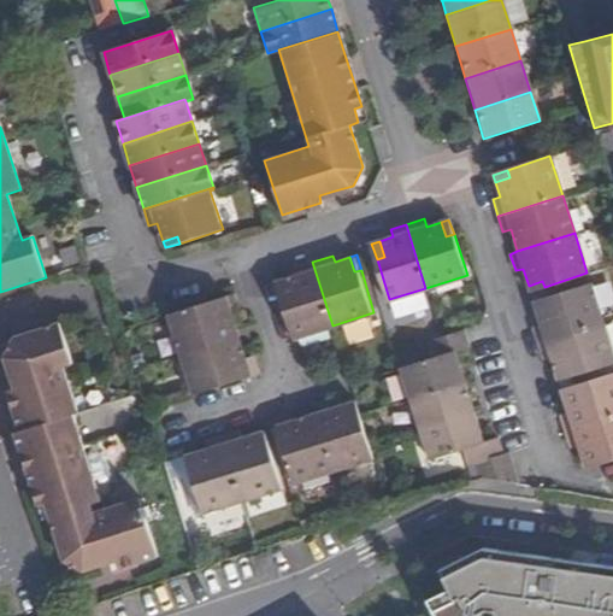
[(294,338),(332,326),(312,262),(298,267),(300,274),(286,277),(289,292),(281,294),(294,338)]
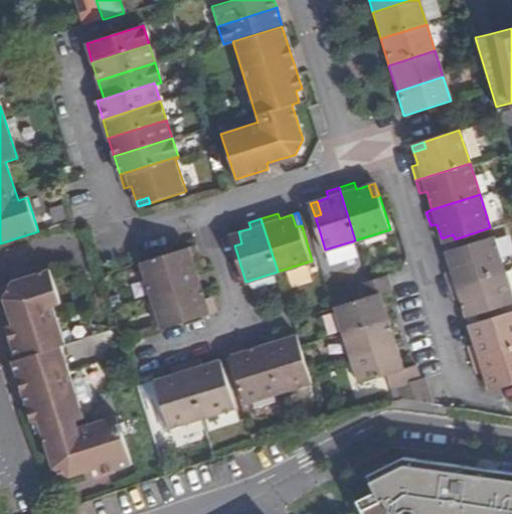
[(231,234),(234,245),(241,243),(238,231),(231,234)]
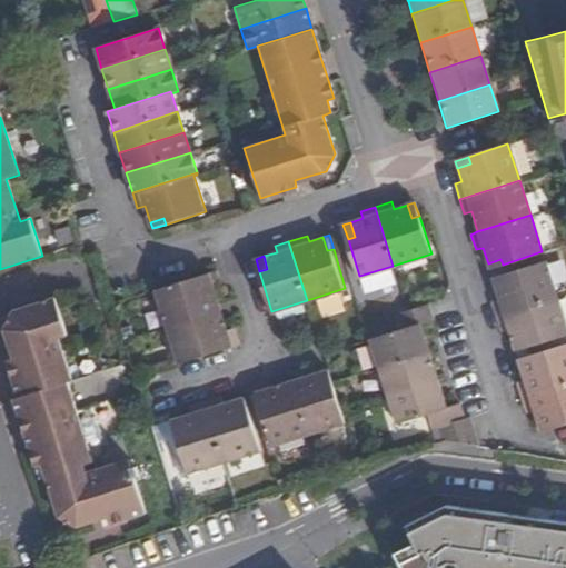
[(489,268),(503,265),(500,259),(488,263),(489,268)]
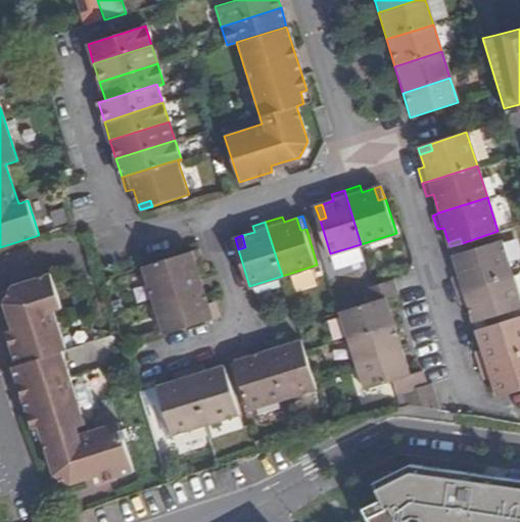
[(467,257),(455,262),(458,274),(452,276),(456,289),(510,272),(500,240),(465,251),(467,257)]
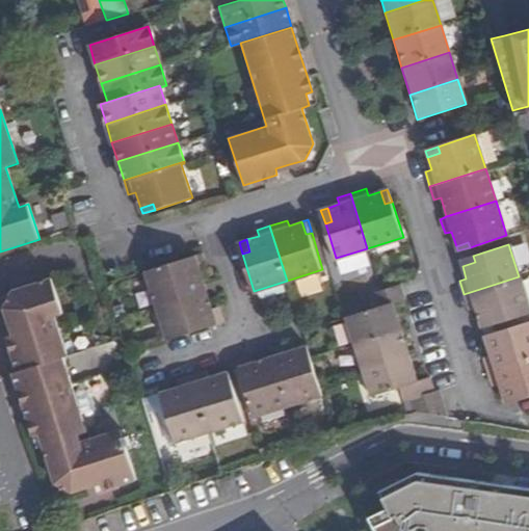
[(147,271),(157,304),(207,289),(201,270),(208,267),(203,253),(147,271)]
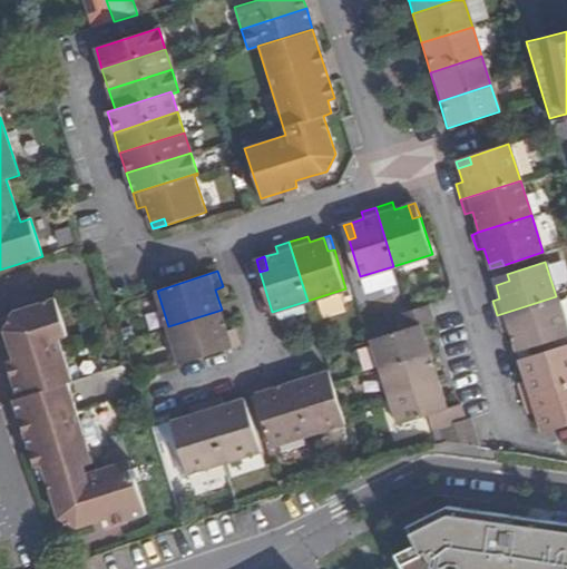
[(507,274),(494,278),(496,285),(509,281),(507,274)]
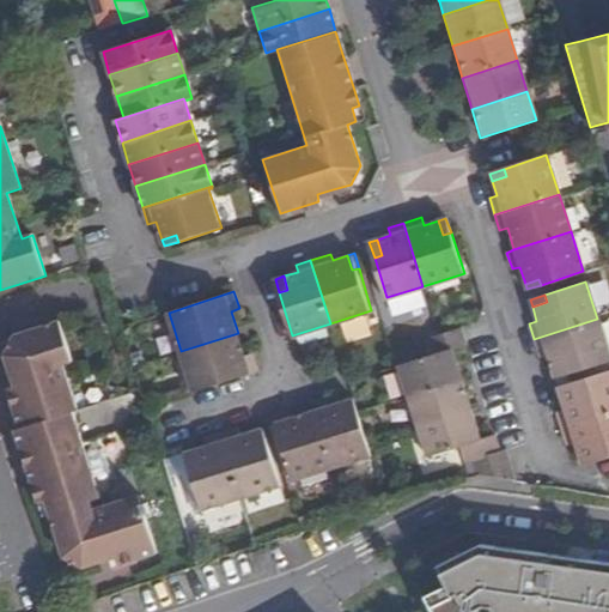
[(608,359),(608,353),(597,319),(534,339),(539,355),(547,353),(553,371),(568,367),(570,374),(608,359)]
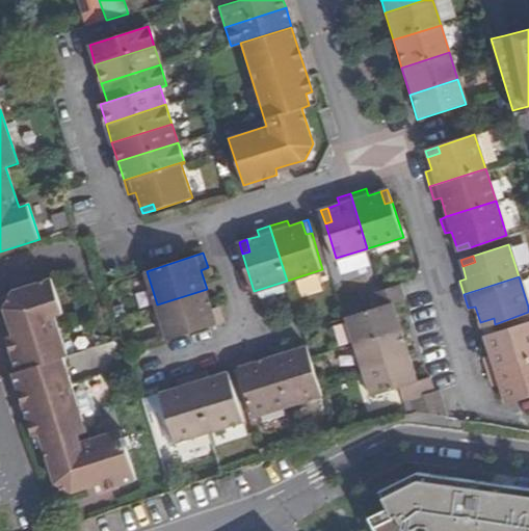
[(52,277),(48,280),(59,315),(63,314),(52,277)]
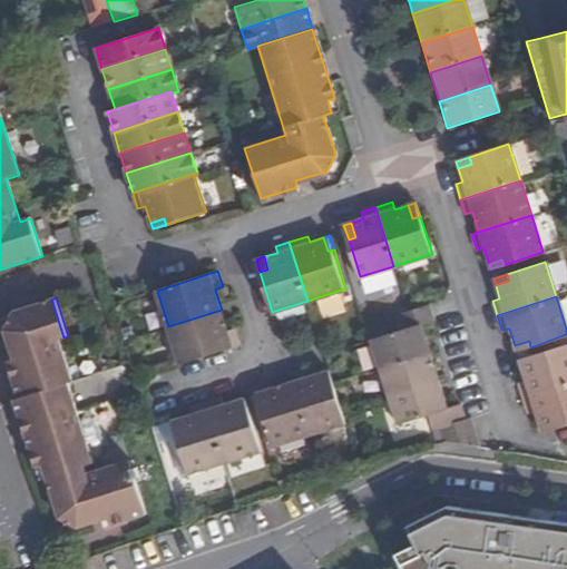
[(58,340),(64,337),(51,300),(15,310),(7,325),(71,527),(77,529),(107,520),(108,526),(124,521),(106,468),(85,474),(81,467),(90,464),(66,384),(71,382),(58,340)]
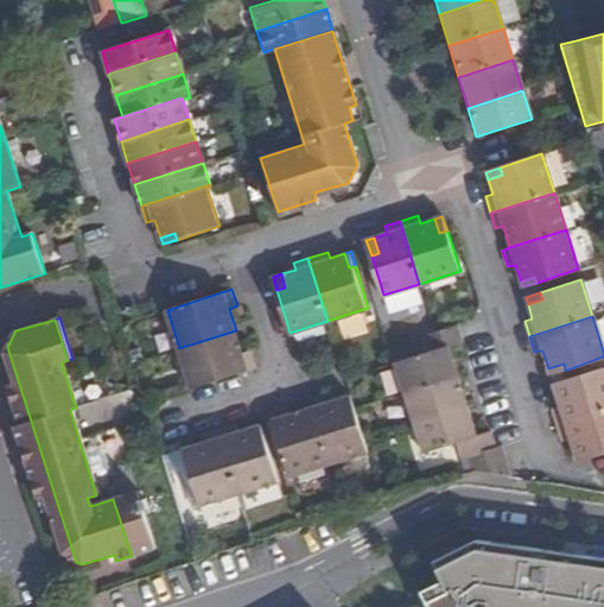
[(394,361),(404,390),(456,374),(447,345),(462,340),(457,323),(433,330),(424,335),(428,351),(394,361)]
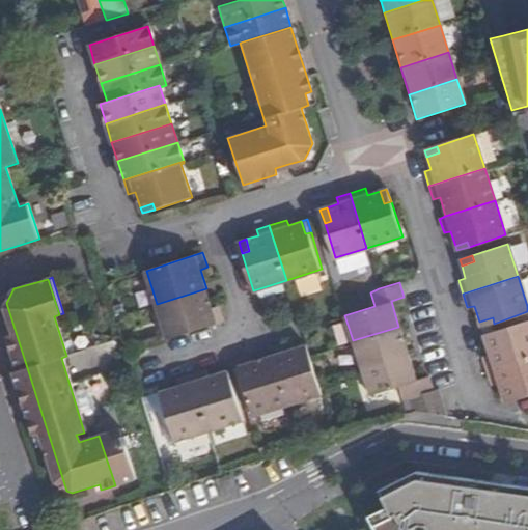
[(157,304),(167,338),(224,321),(219,305),(213,307),(206,288),(157,304)]
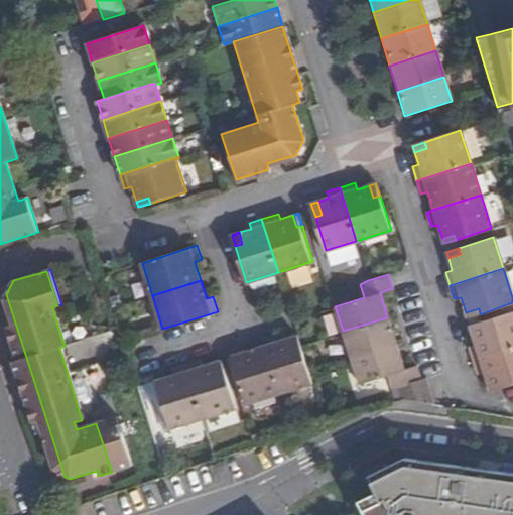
[(52,470),(65,477),(6,294),(4,297),(13,325),(7,327),(17,360),(12,361),(30,421),(36,420),(52,470)]
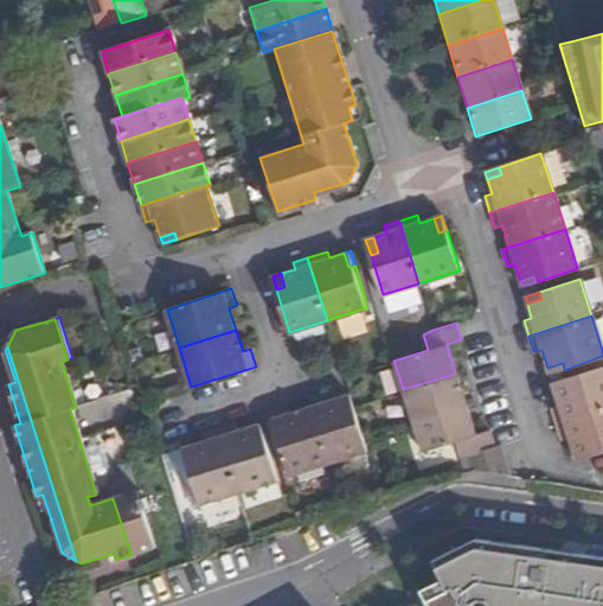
[(602,404),(602,362),(565,375),(568,382),(553,387),(558,402),(550,406),(556,421),(602,404)]
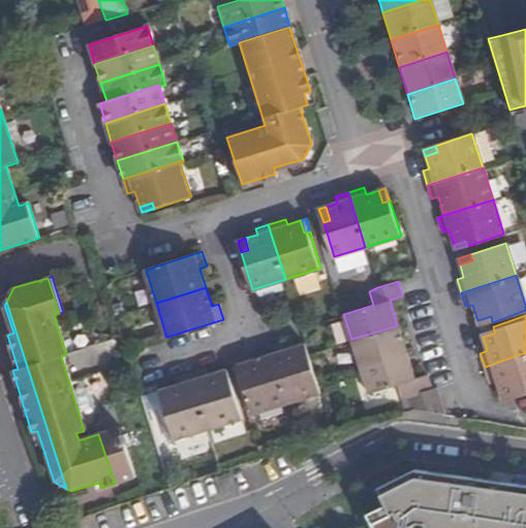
[(480,327),(492,322),(491,316),(477,320),(480,327)]
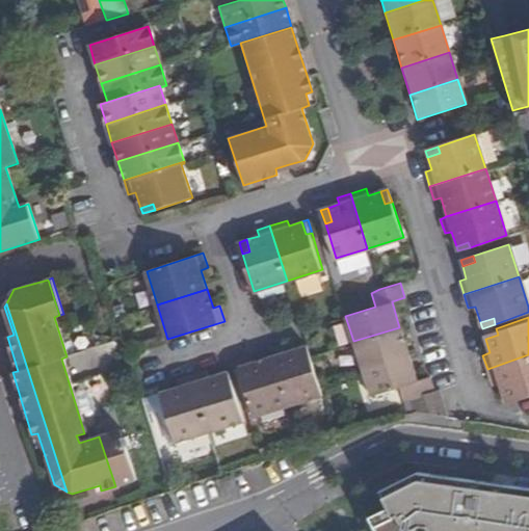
[(353,341),(362,367),(407,352),(399,327),(353,341)]
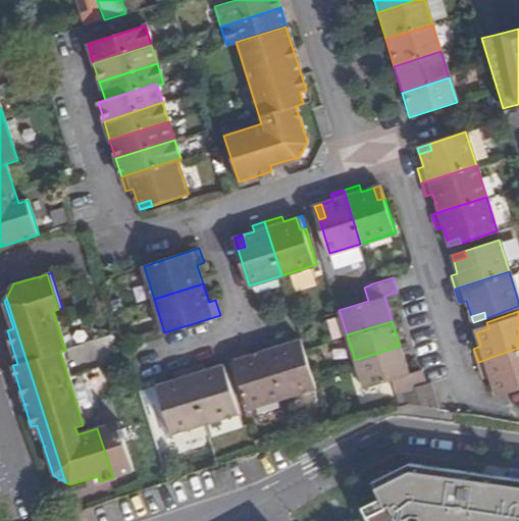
[(476,332),(488,328),(486,322),(474,326),(476,332)]
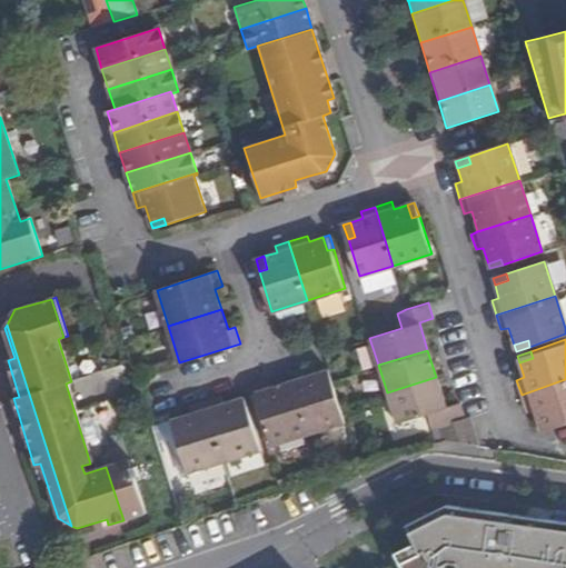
[(327,385),(321,370),(308,374),(306,367),(291,372),(293,378),(310,434),(346,422),(341,408),(333,382),(327,385)]
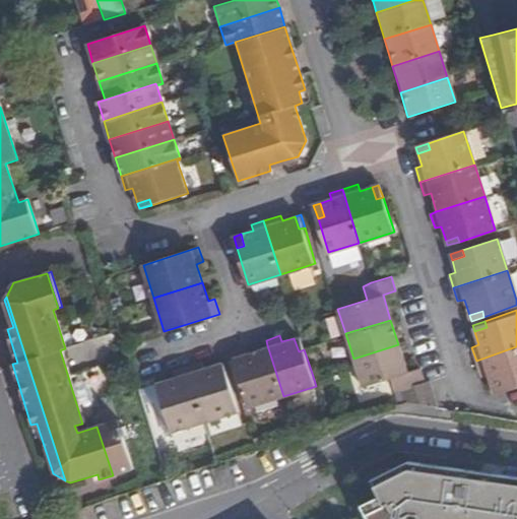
[(294,338),(299,351),(304,349),(303,346),(300,336),(294,338)]
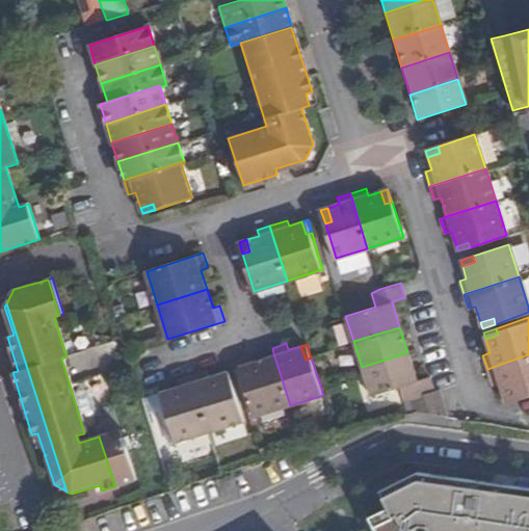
[(405,400),(410,398),(408,396),(431,389),(427,375),(416,378),(407,352),(362,367),(371,395),(400,386),(405,400)]
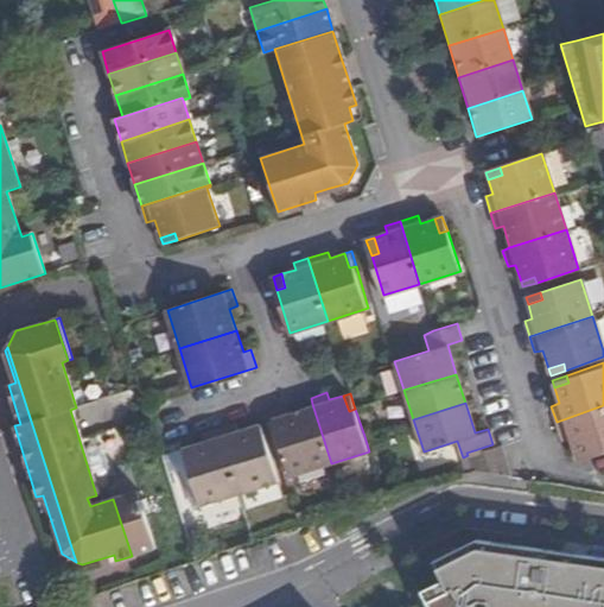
[(291,475),(331,463),(312,404),(291,411),(287,404),(269,410),(291,475)]
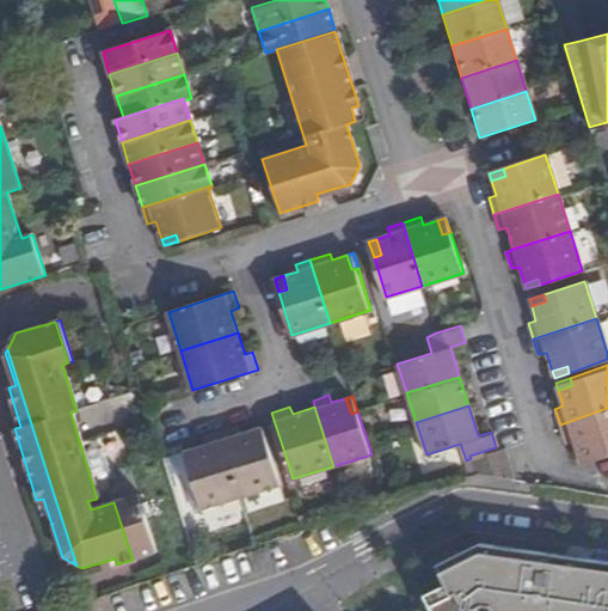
[(594,450),(596,457),(607,453),(607,408),(560,425),(565,441),(572,439),(577,454),(594,450)]
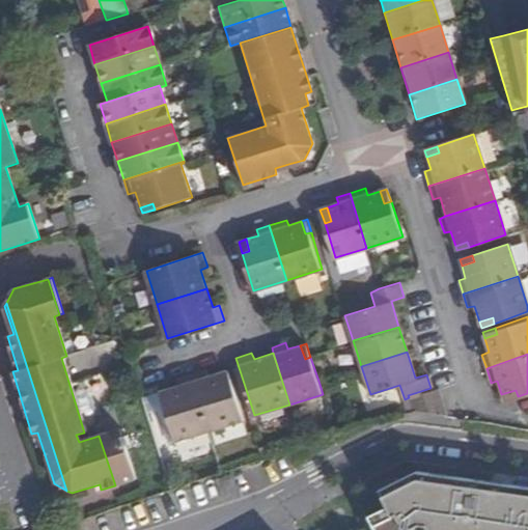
[(209,378),(207,374),(205,369),(192,373),(211,431),(243,421),(231,385),(225,386),(221,373),(209,378)]
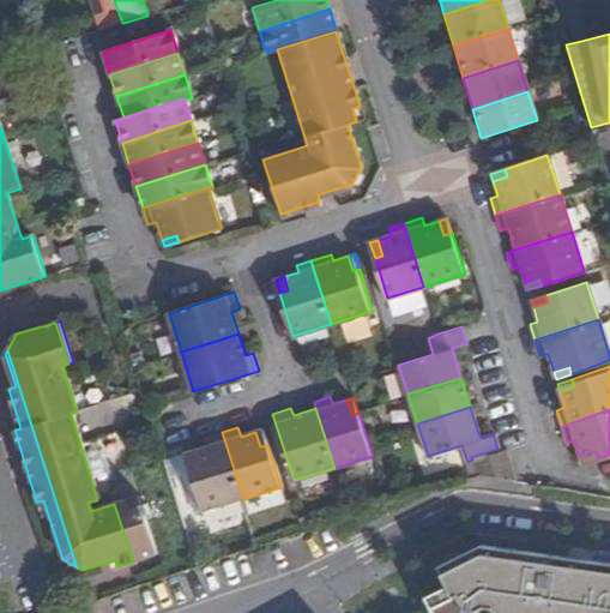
[(263,430),(255,432),(260,446),(267,445),(263,430)]
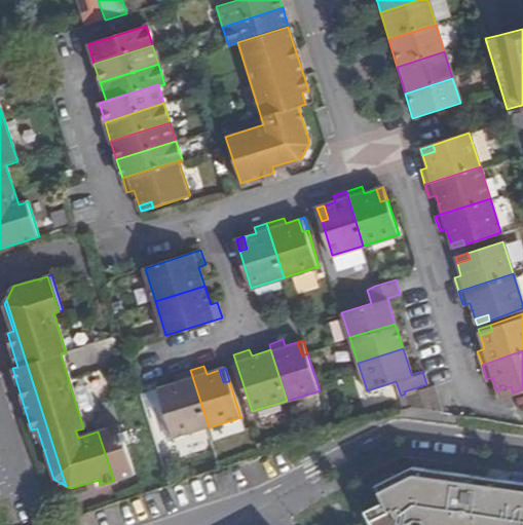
[(174,439),(209,427),(190,370),(177,375),(178,379),(176,380),(177,384),(164,387),(169,400),(162,402),(174,439)]
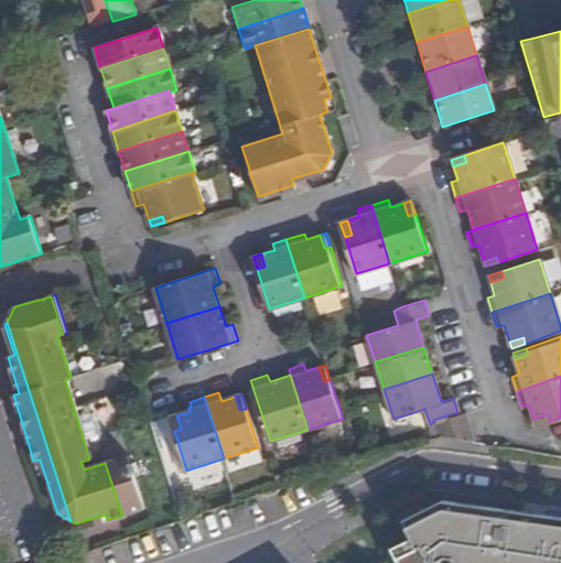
[(438,435),(472,441),(462,411),(457,412),(433,420),(434,422),(438,435)]
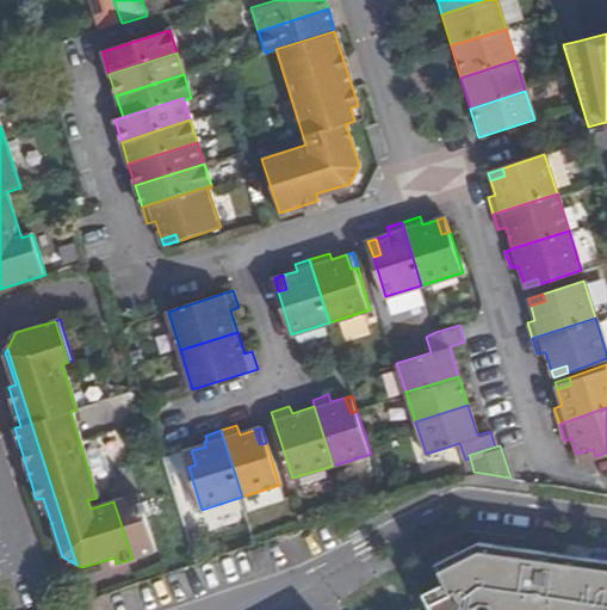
[(578,461),(595,456),(593,449),(576,454),(578,461)]
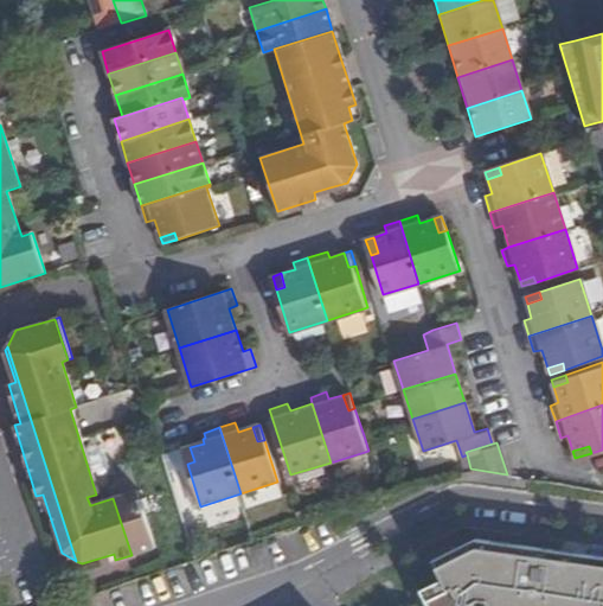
[(184,450),(187,464),(194,461),(190,447),(184,450)]
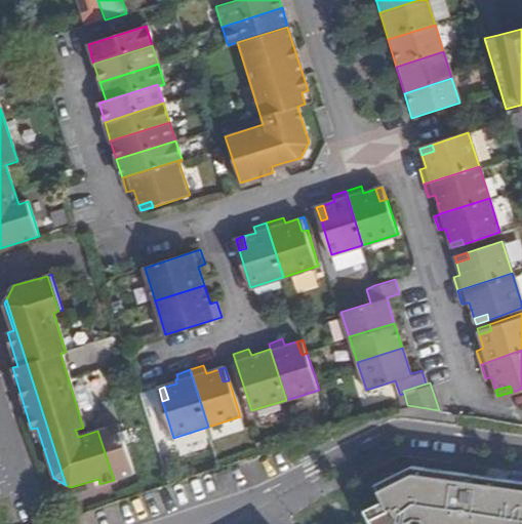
[(117,426),(107,429),(122,477),(132,474),(123,442),(127,440),(124,433),(120,434),(117,426)]
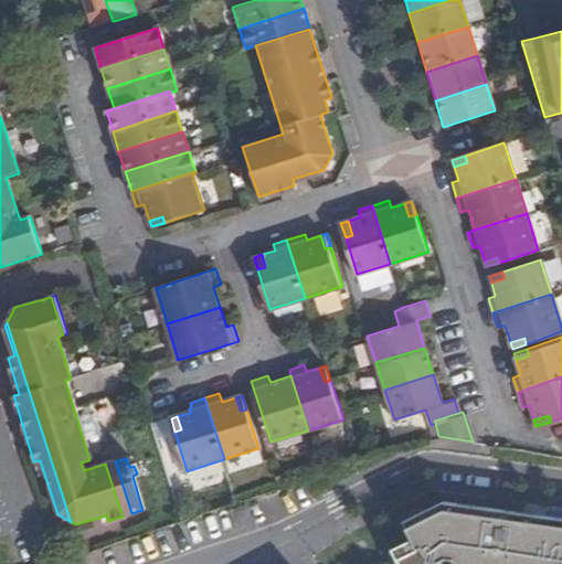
[(115,461),(105,464),(123,517),(131,513),(115,461)]
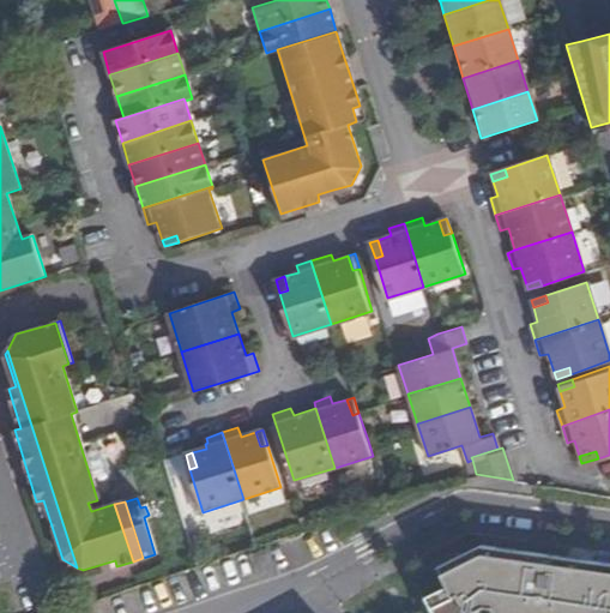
[(447,586),(427,596),(434,612),(609,612),(609,562),(481,544),(438,565),(447,586)]
